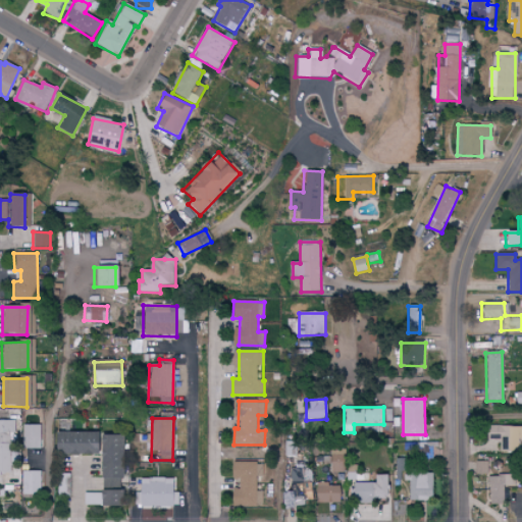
[(15,421),(0,420),(0,442),(10,444),(10,434),(15,434),(15,421)]
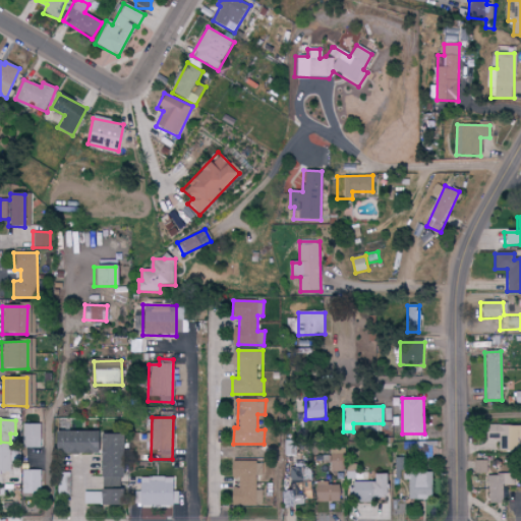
[(42,424),(22,423),(22,448),(41,448),(42,424)]
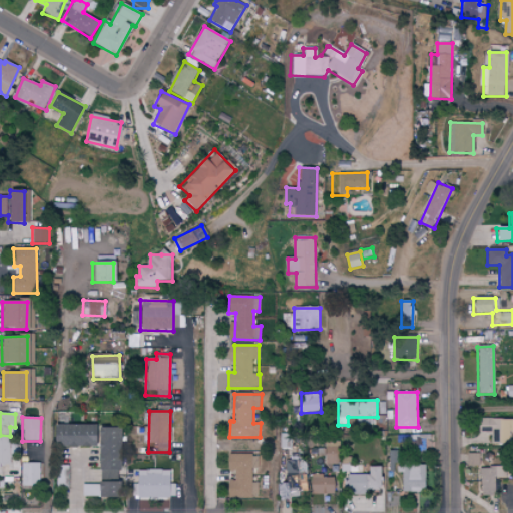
[(512,419),(478,420),(478,433),(490,433),(490,444),(505,443),(505,433),(512,433),(512,419)]
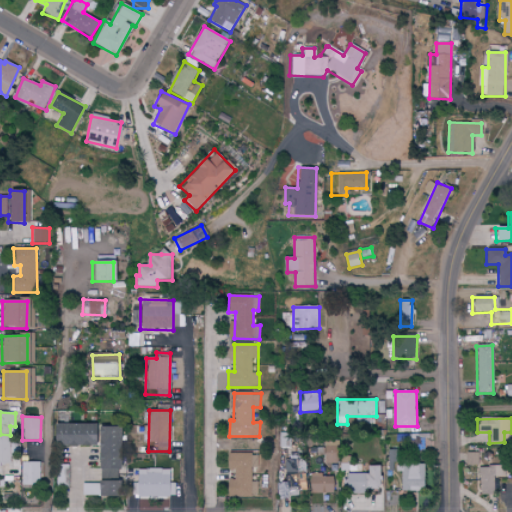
[(53,446),(95,446),(95,470),(100,470),(100,480),(117,480),(117,426),(53,426),(53,446)]
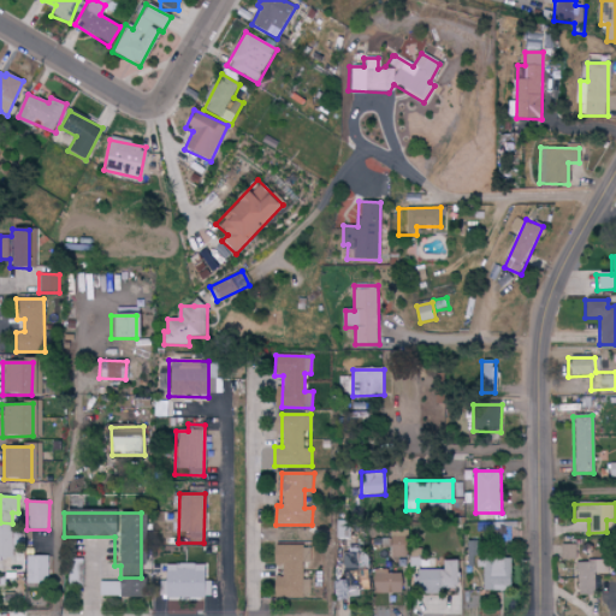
[(511,542),(511,523),(471,525),(471,542),(511,542)]
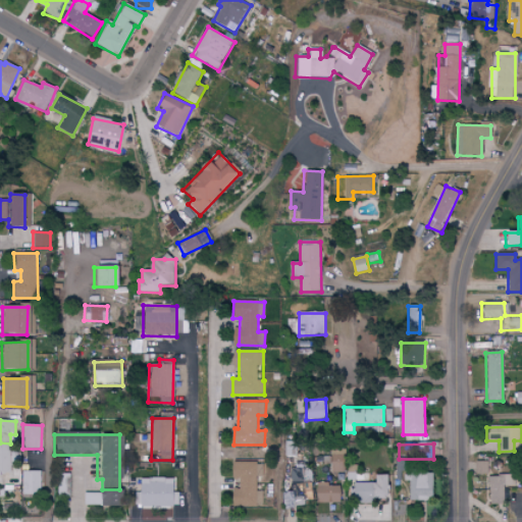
[(0,472),(10,473),(10,462),(18,463),(19,451),(0,450),(0,472)]
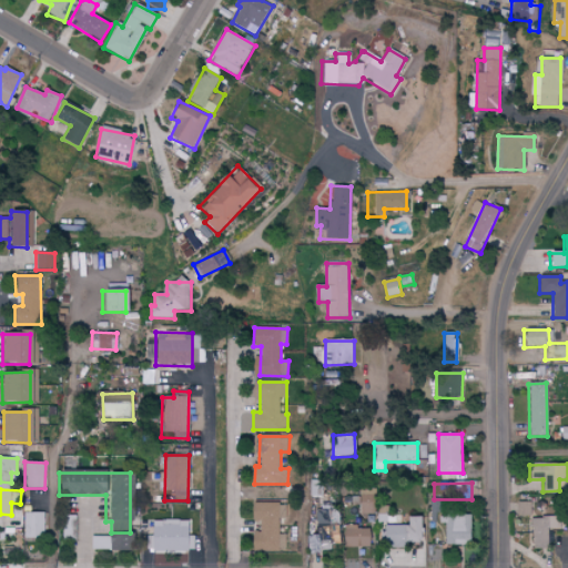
[(361,514),(378,515),(378,490),(362,489),(361,514)]
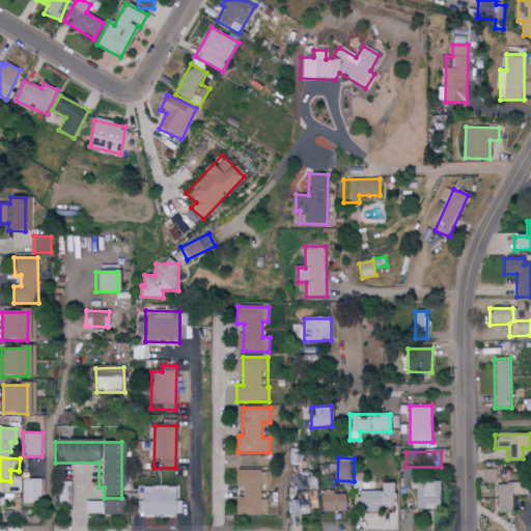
[(235,487),(244,487),(243,498),(238,498),(236,514),(268,514),(268,500),(261,500),(261,485),(268,485),(269,471),(236,470),(235,487)]
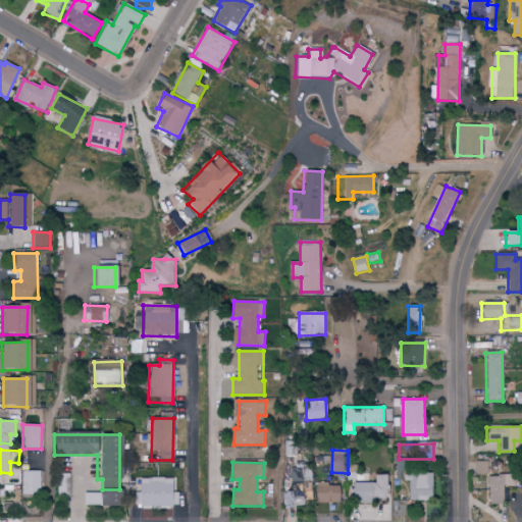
[(487,475),(487,462),(475,462),(475,475),(487,475)]
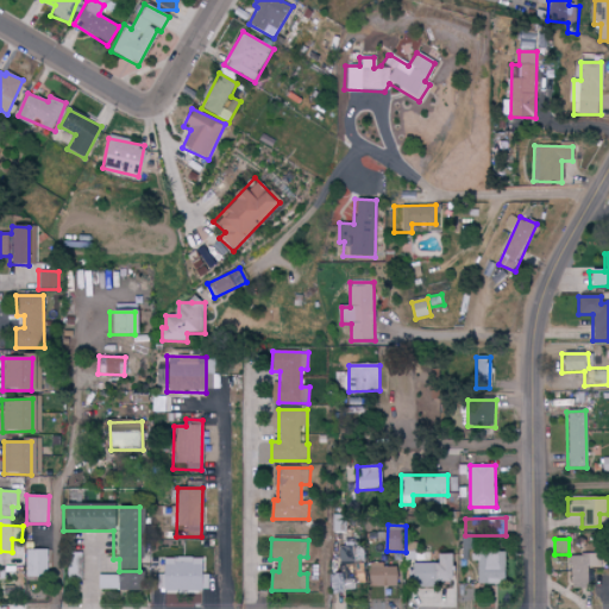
[(344,590),(357,590),(357,584),(365,584),(365,546),(343,547),(344,590)]
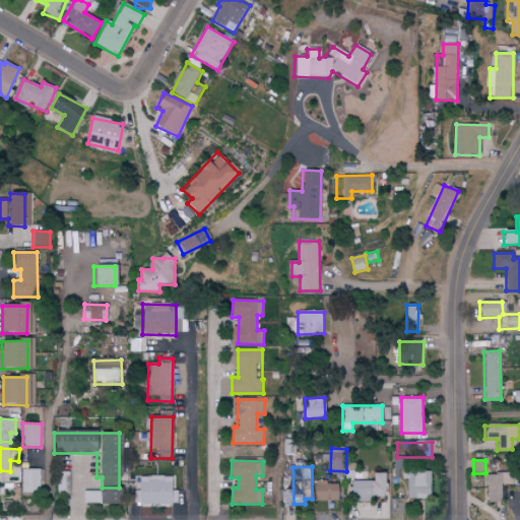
[(21,493),(40,494),(40,470),(21,469),(21,493)]
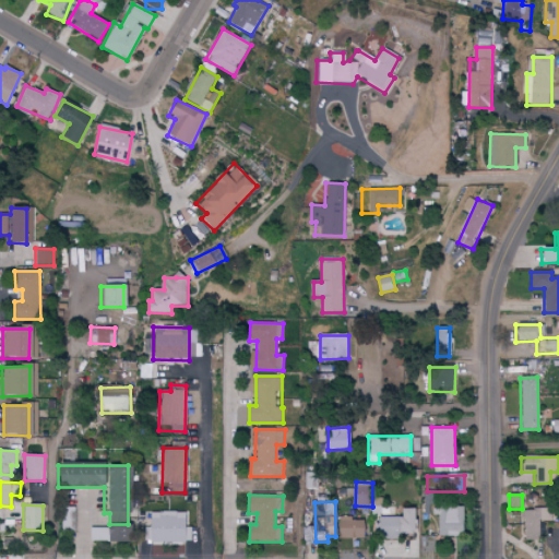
[(74,530),(74,508),(61,508),(61,530),(74,530)]
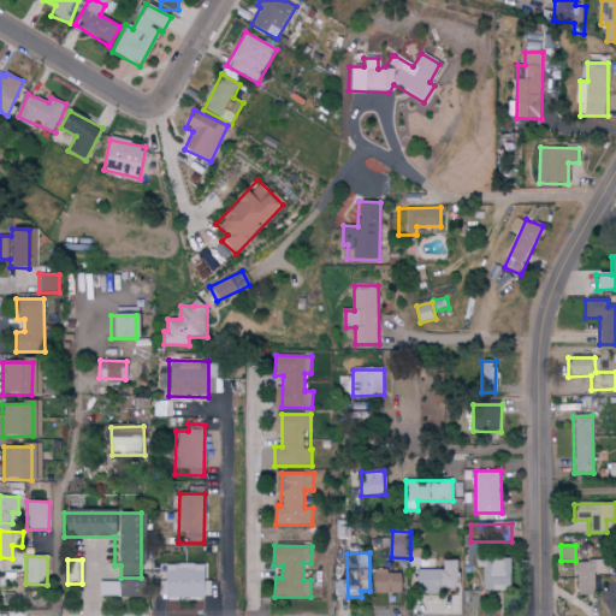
[(484,591),(510,591),(510,562),(484,562),(484,591)]
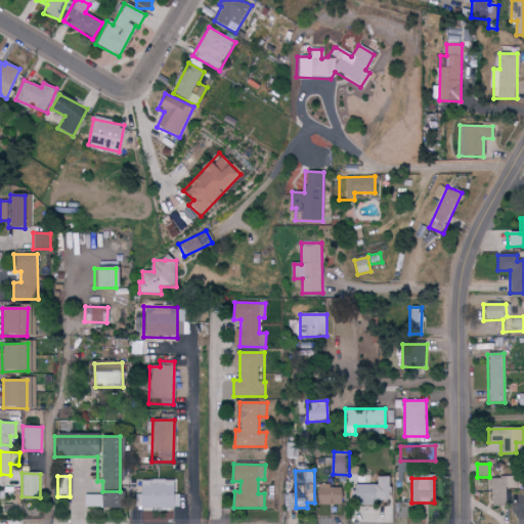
[(174,494),(175,480),(140,479),(140,508),(180,509),(180,494),(174,494)]
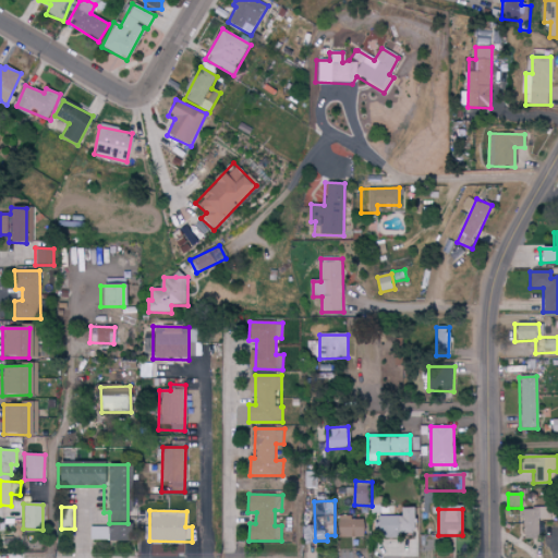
[(400,538),(400,533),(411,533),(411,510),(399,510),(398,517),(377,517),(376,538),(400,538)]
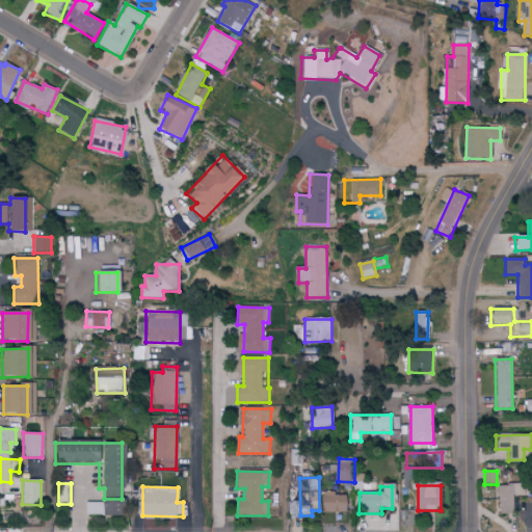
[(498,514),(513,514),(513,486),(498,486),(498,514)]
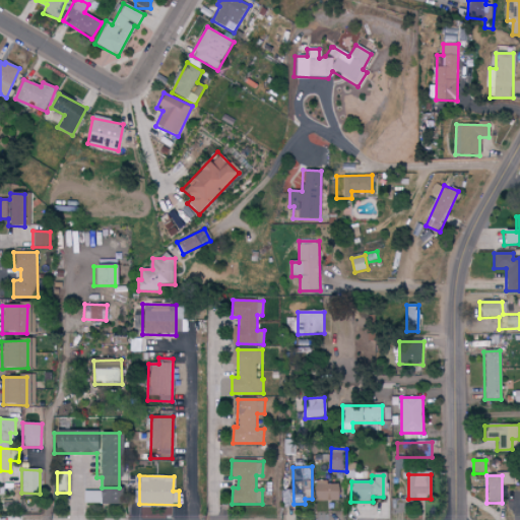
[(337,482),(317,482),(317,502),(338,502),(337,482)]
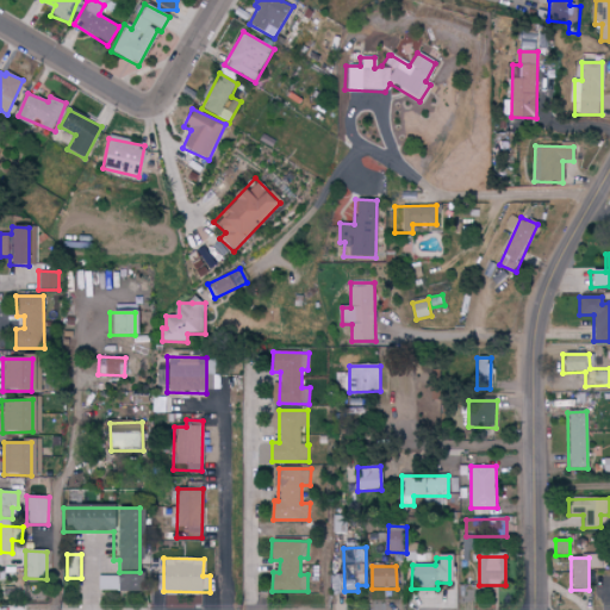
[(343,592),(343,574),(334,576),(334,592),(343,592)]
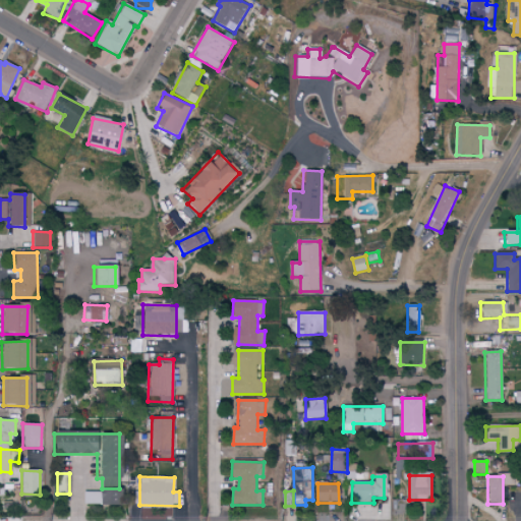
[(116,491),(82,491),(82,506),(117,505),(116,491)]
